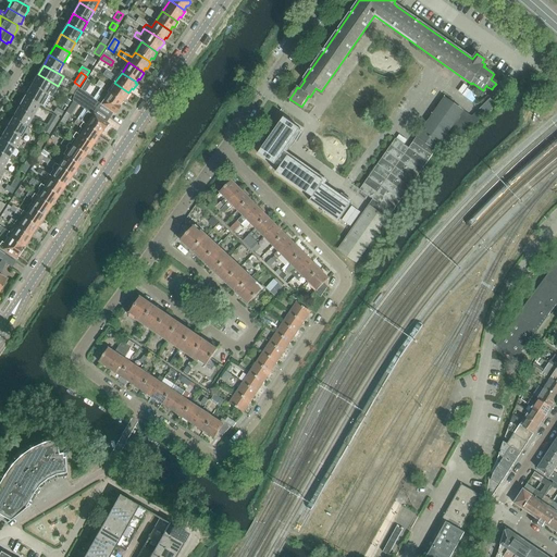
[(38,74),(32,86),(50,97),(51,97),(58,86),(38,74)]
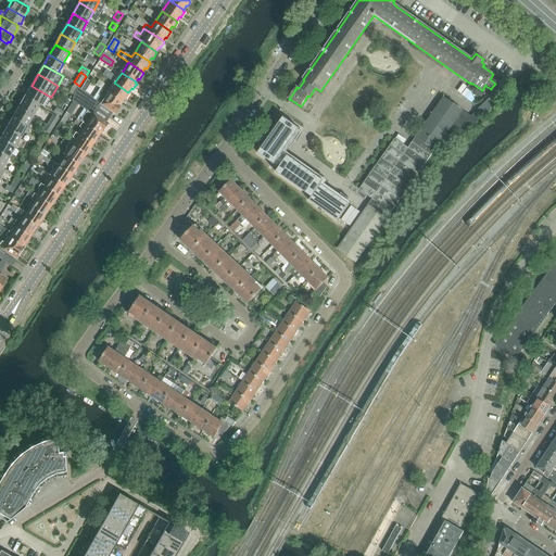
[(70,92),(74,96),(74,95),(80,86),(79,86),(75,83),(70,92)]
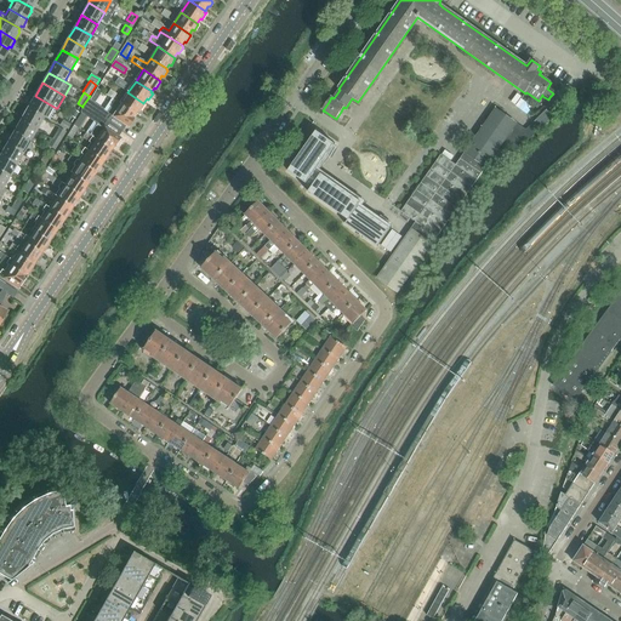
[(127,92),(120,104),(136,115),(138,110),(141,112),(144,104),(143,103),(127,92)]
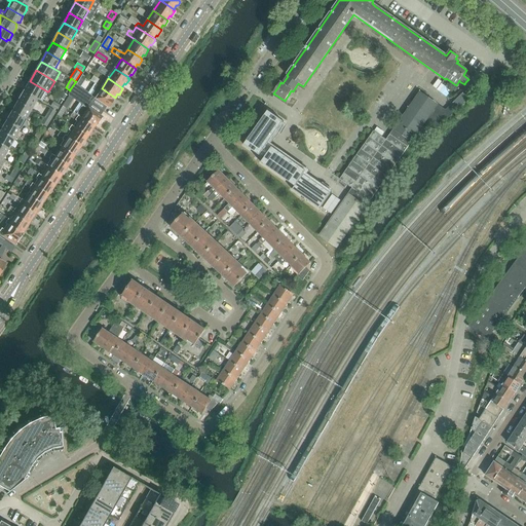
[(30,81),(24,91),(41,102),(47,91),(30,81)]
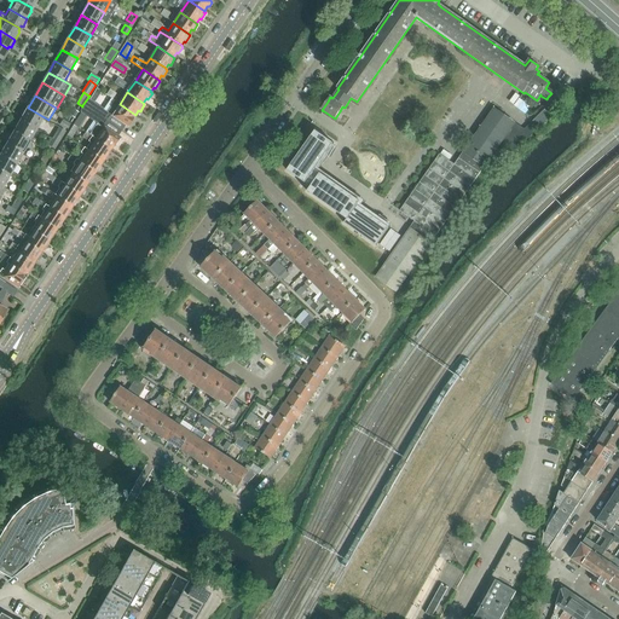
[(136,115),(120,104),(119,104),(110,116),(128,128),(134,120),(132,119),(136,115)]
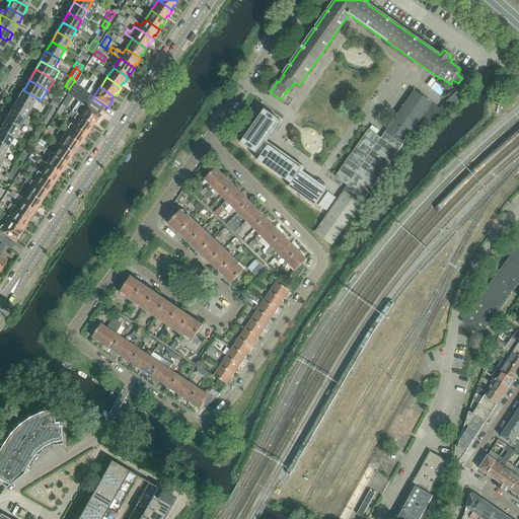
[(78,94),(88,100),(91,96),(82,89),(78,94)]
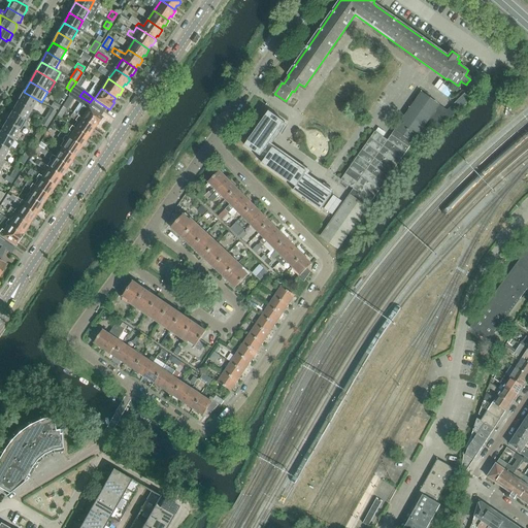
[(23,93),(17,103),(31,111),(36,101),(23,93)]
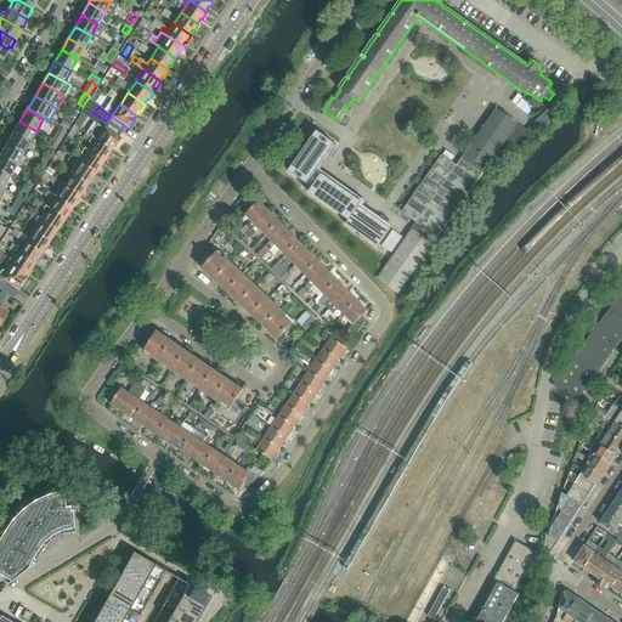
[(518,131),(521,128),(518,124),(497,109),(465,153),(457,165),(442,154),(402,211),(417,222),(412,230),(410,235),(411,236),(410,238),(393,261),(391,260),(388,265),(389,266),(379,280),(399,293),(408,278),(408,280),(429,250),(433,244),(487,168),(486,168),(504,142),(514,129),(518,131)]
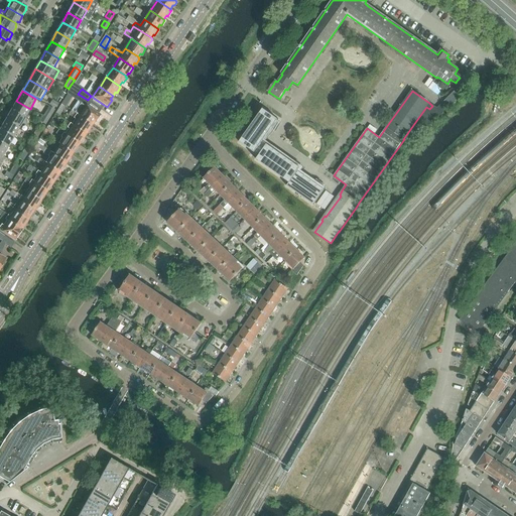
[(444,102),(448,106),(449,106),(459,97),(455,92),(444,102)]
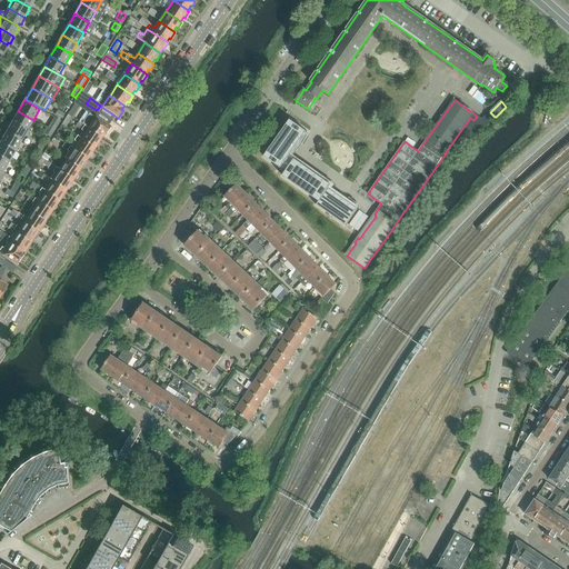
[(18,111),(12,122),(27,130),(32,133),(35,129),(29,126),(33,120),(18,111)]
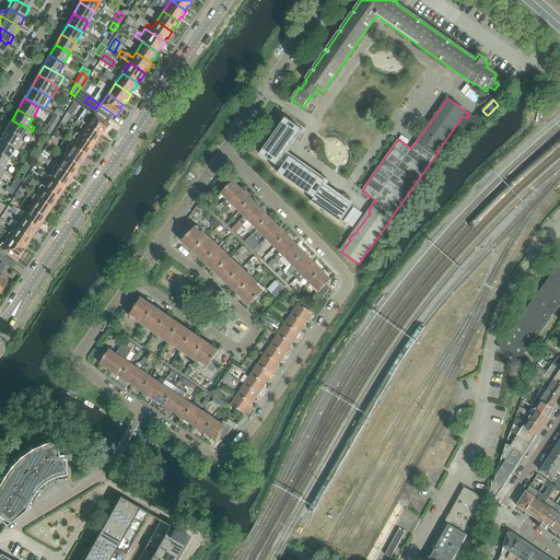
[(61,125),(65,126),(71,115),(69,114),(67,113),(60,124),(61,125)]
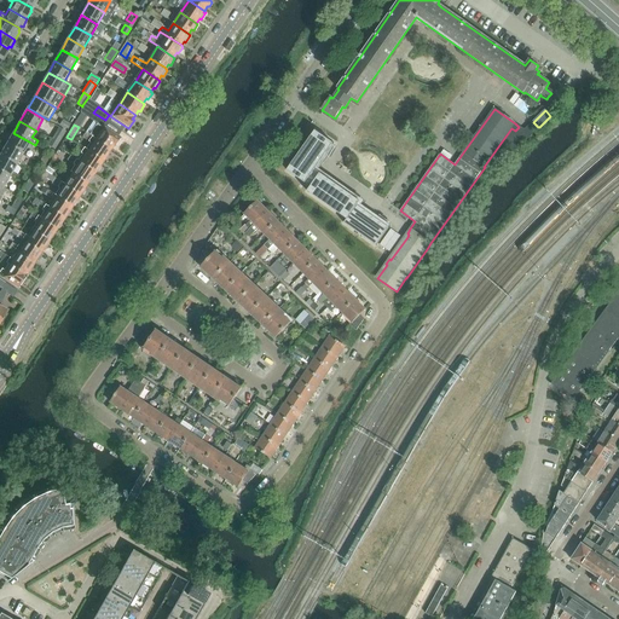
[(65,132),(59,127),(53,137),(59,140),(65,132)]
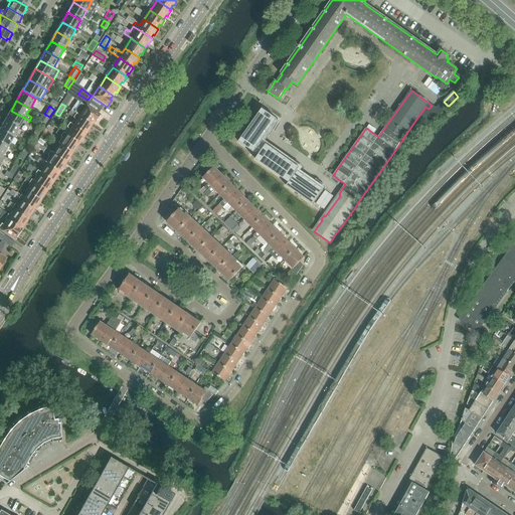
[(73,108),(71,111),(92,125),(94,121),(96,122),(100,116),(84,106),(80,112),(73,108)]
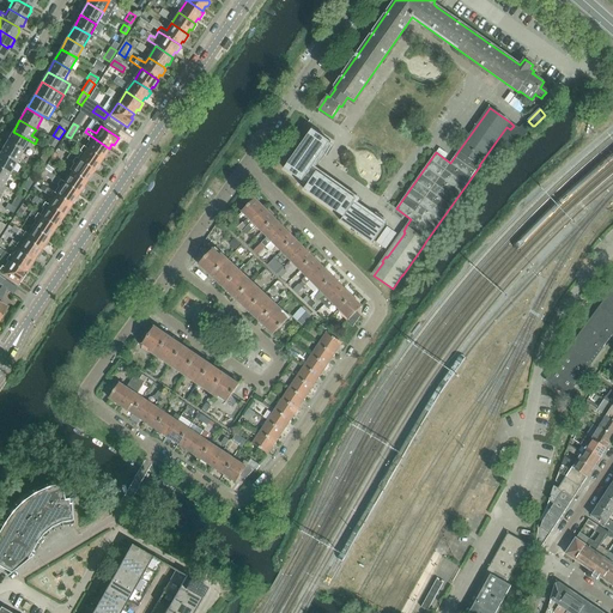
[(331,143),(313,129),(307,138),(325,151),(331,143)]
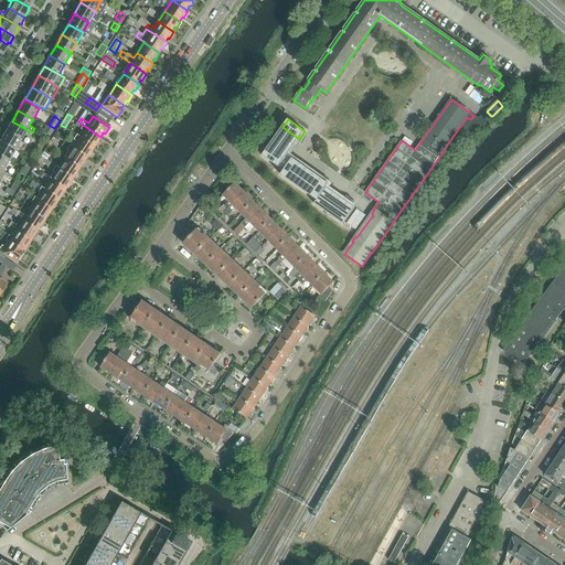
[(12,121),(6,131),(21,140),(27,129),(12,121)]
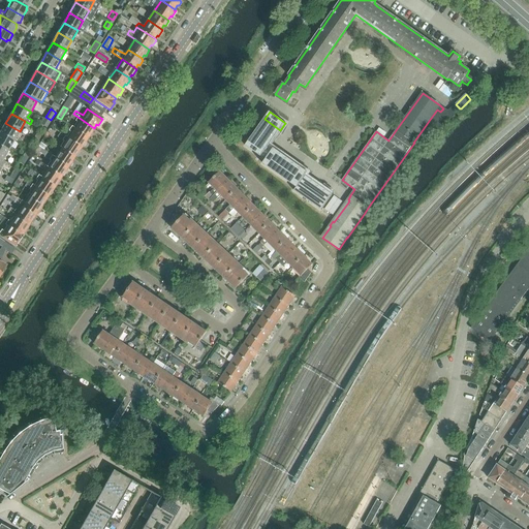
[(78,122),(73,128),(88,137),(90,137),(92,134),(91,132),(94,128),(73,114),(70,118),(78,122)]
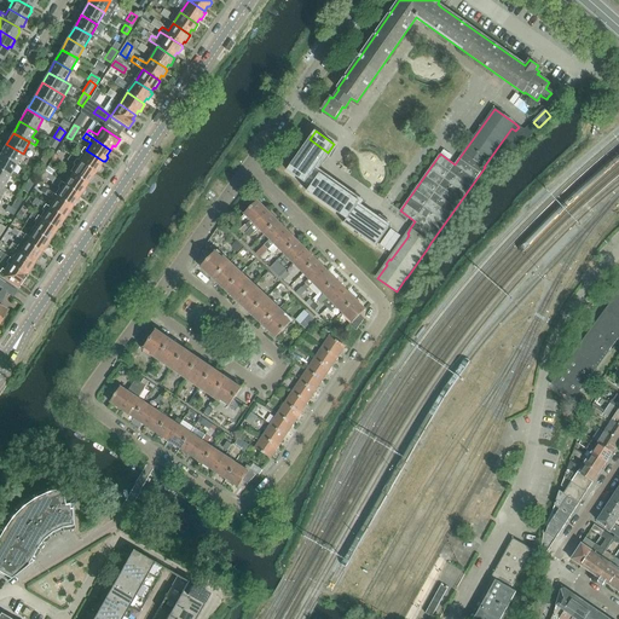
[(59,140),(53,137),(47,145),(55,150),(59,140)]
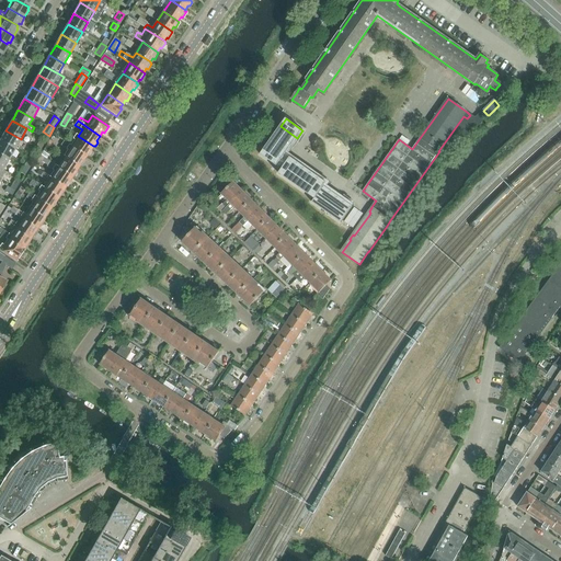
[(281,126),(276,134),(293,145),(297,138),(281,126)]
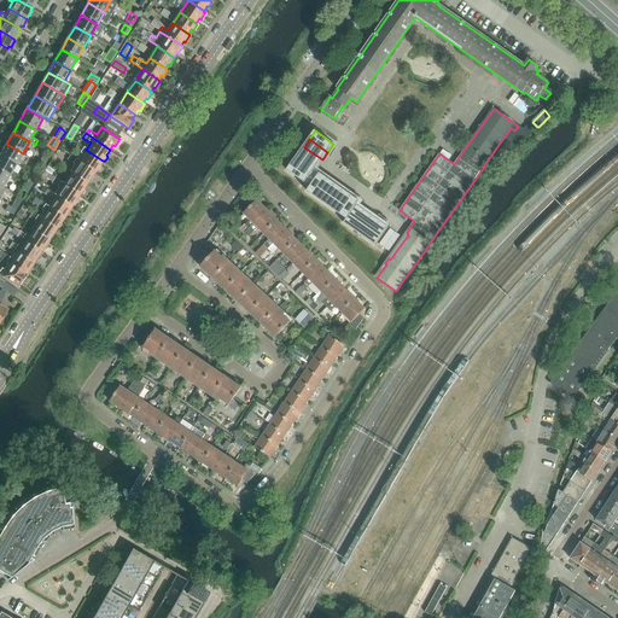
[(6,144),(0,155),(16,164),(23,153),(6,144)]
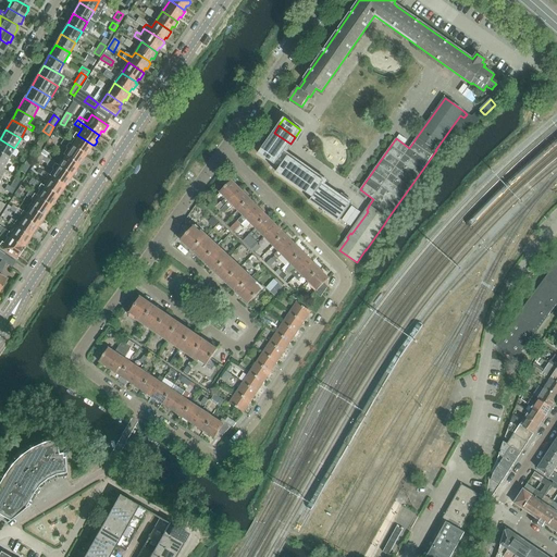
[(75,139),(71,145),(71,146),(85,156),(86,155),(87,155),(89,151),(89,149),(93,145),(77,135),(71,131),(67,135),(75,139)]
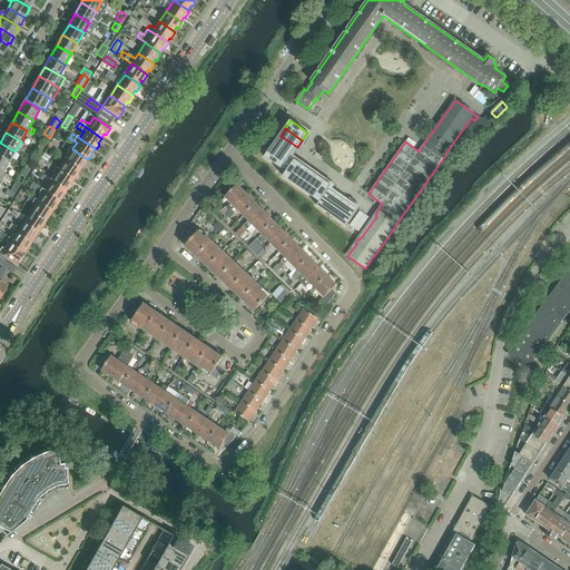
[(297,147),(281,136),(275,143),(292,155),(297,147)]
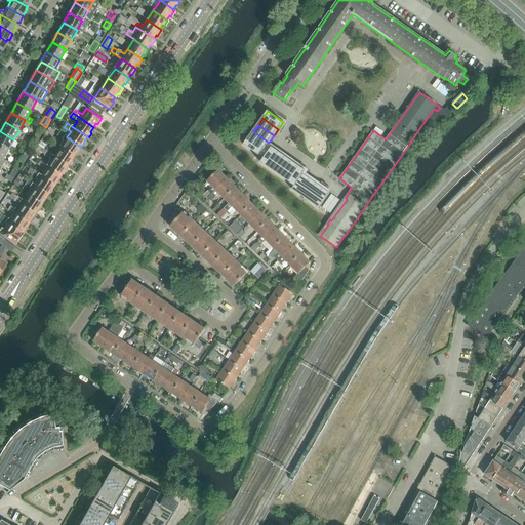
[(0,131),(0,145),(8,150),(13,139),(0,131)]
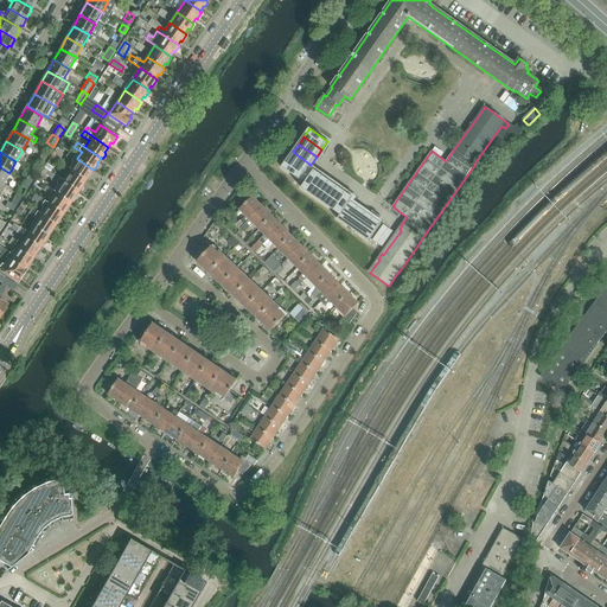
[(306,172),(311,165),(293,152),(288,159),(306,172)]
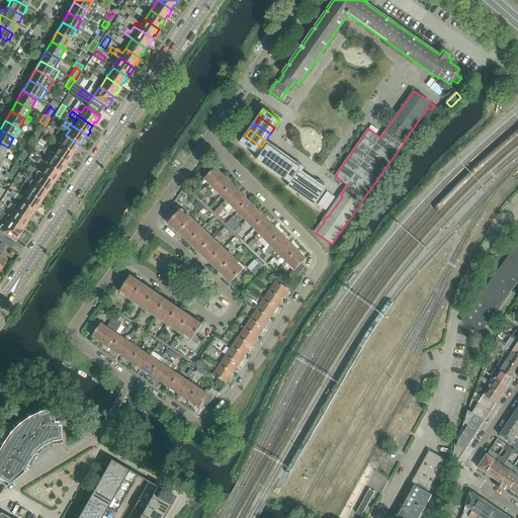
[(63,139),(59,145),(73,154),(75,154),(77,151),(77,149),(79,145),(66,136),(66,135),(59,131),(57,135),(63,139)]
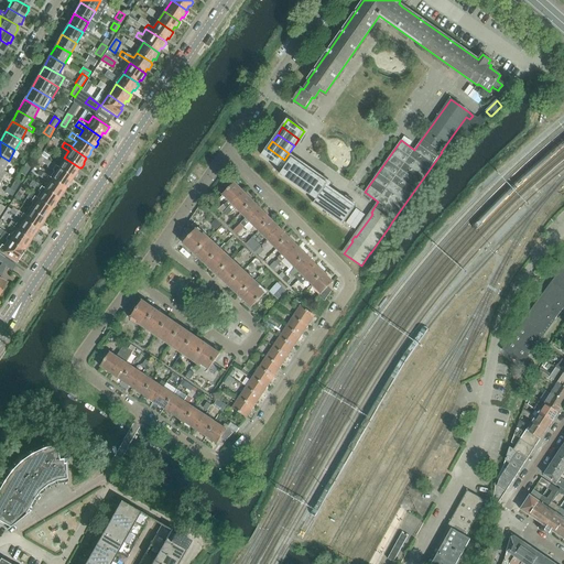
[(279,167),(284,160),(268,148),(262,155),(279,167)]
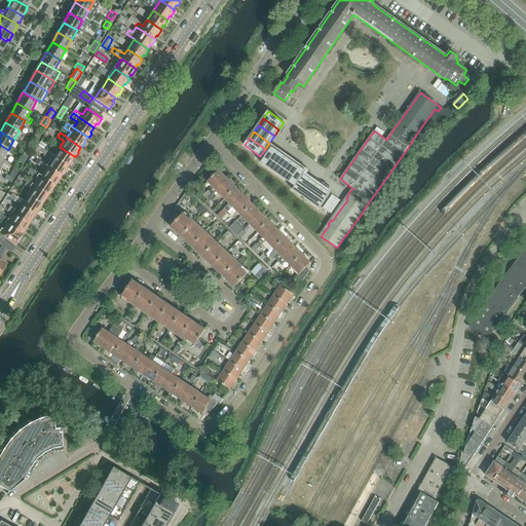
[(58,151),(53,156),(53,157),(68,166),(68,165),(70,165),(72,162),(71,160),(74,156),(60,147),(53,142),(50,146),(58,151)]
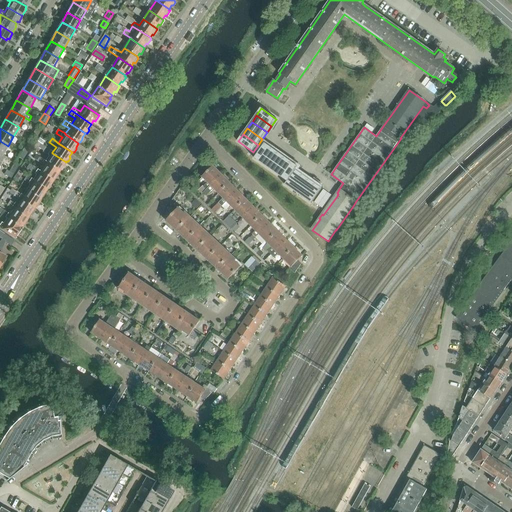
[(271,148),(264,143),(254,158),(261,163),(271,148)]
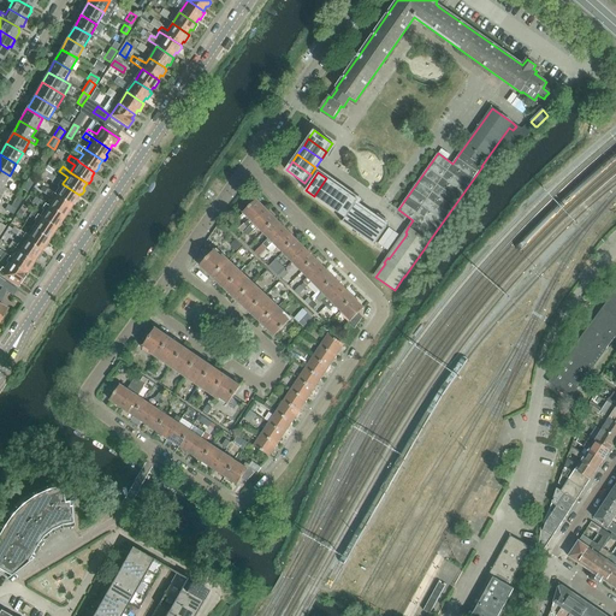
[(59,188),(55,195),(71,206),(72,206),(73,205),(76,201),(76,200),(80,195),(63,184),(63,183),(54,178),(52,183),(59,188)]
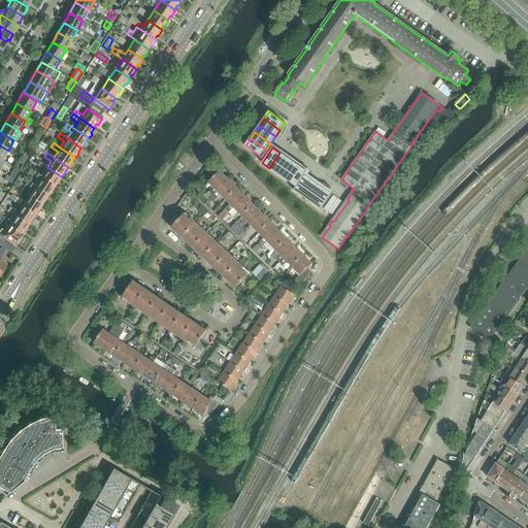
[(287,158),(279,153),(269,168),(275,173),(287,158)]
